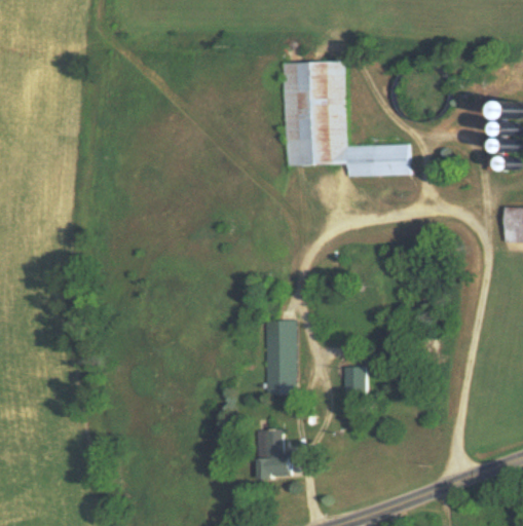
[(283,63),(285,165),(346,164),(347,177),(409,176),(408,145),(346,146),(345,62),(283,63)]
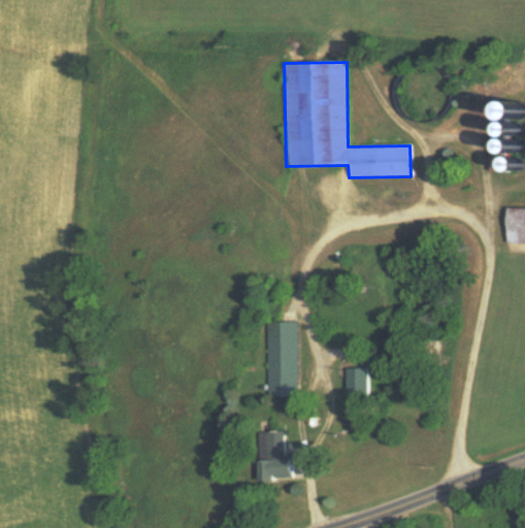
[(491,171),(520,171),(521,100),(506,100),(505,137),(491,137),(491,171)]
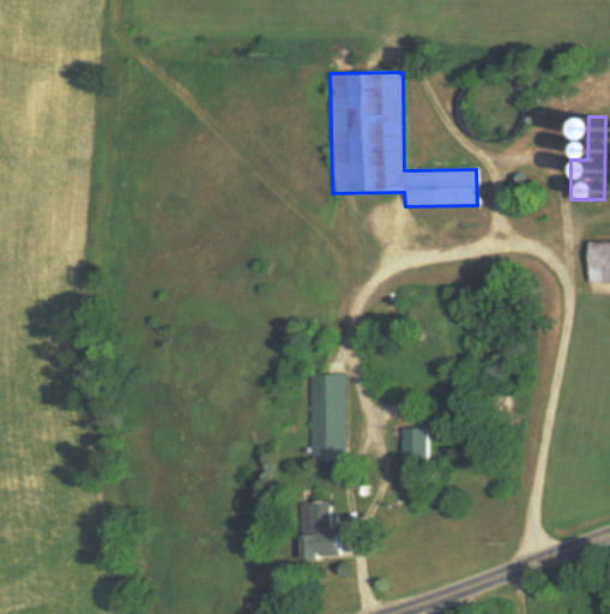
[(589,284),(609,283),(609,242),(589,242),(589,284)]
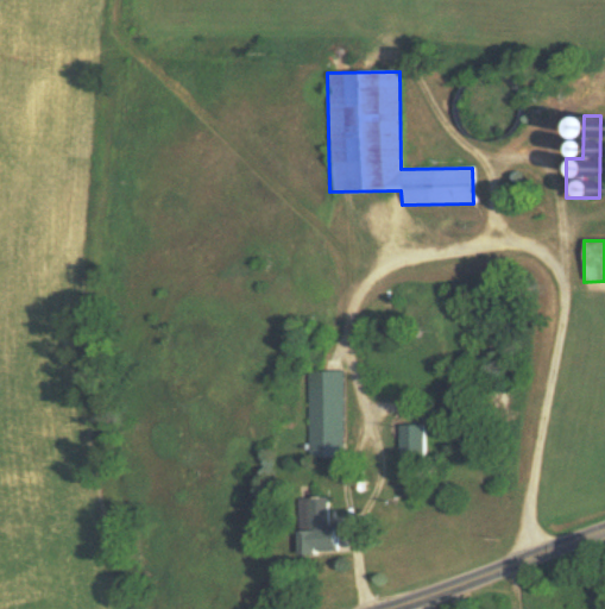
[(340,457),(340,370),(306,371),(307,457),(340,457)]
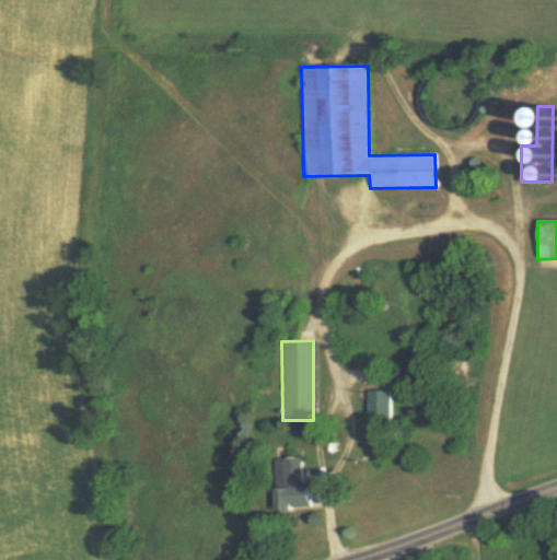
[(389,421),(389,391),(366,391),(366,421),(389,421)]
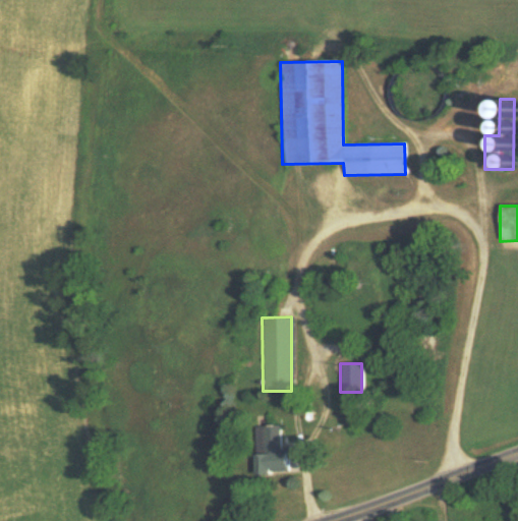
[(256,474),(284,473),(282,425),(263,426),(264,438),(254,439),(256,474)]
